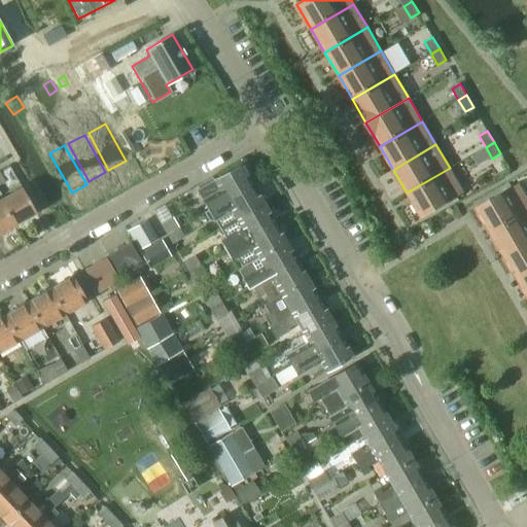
[(208,209),(252,183),(241,164),(214,180),(212,177),(197,186),(199,188),(197,189),(208,209)]
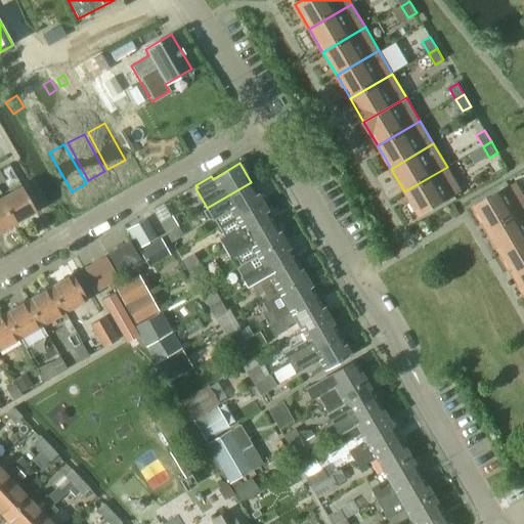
[(447,167),(404,191),(419,216),(461,191),(447,167)]
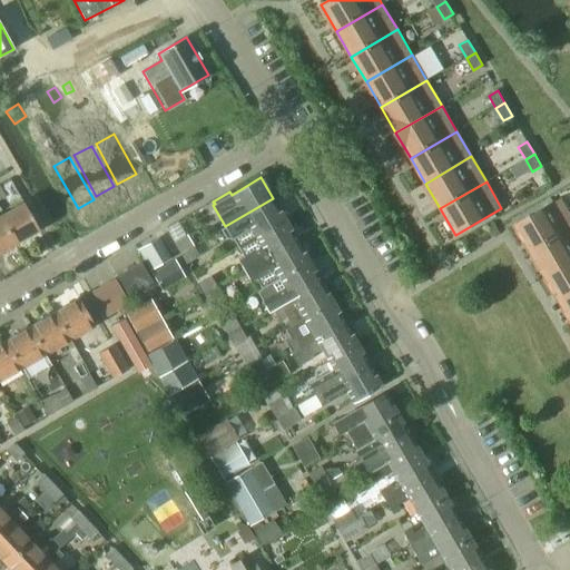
[(225,226),(219,229),(225,238),(233,238),(237,246),(285,219),(273,198),(225,226)]
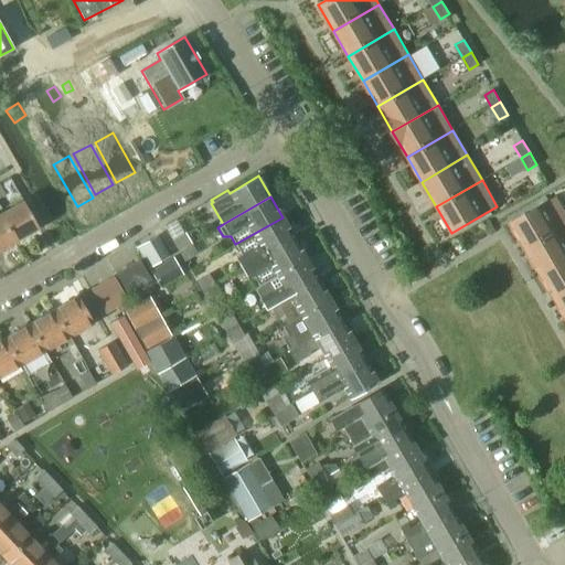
[(510,223),(525,249),(564,225),(564,212),(556,196),(510,223)]
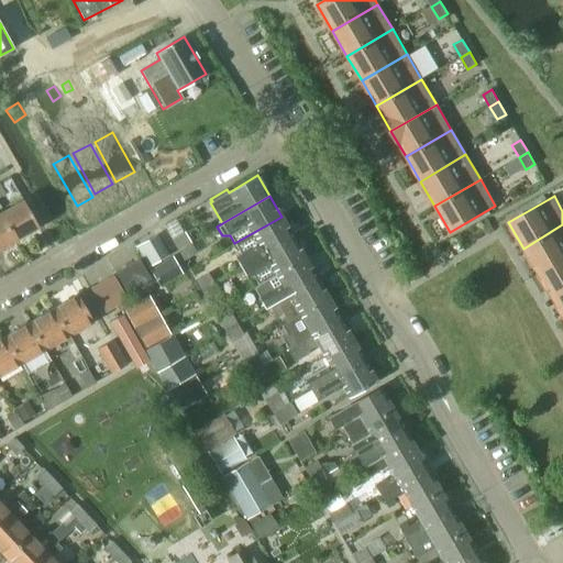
[(23,200),(0,213),(0,214),(14,241),(37,228),(23,200)]
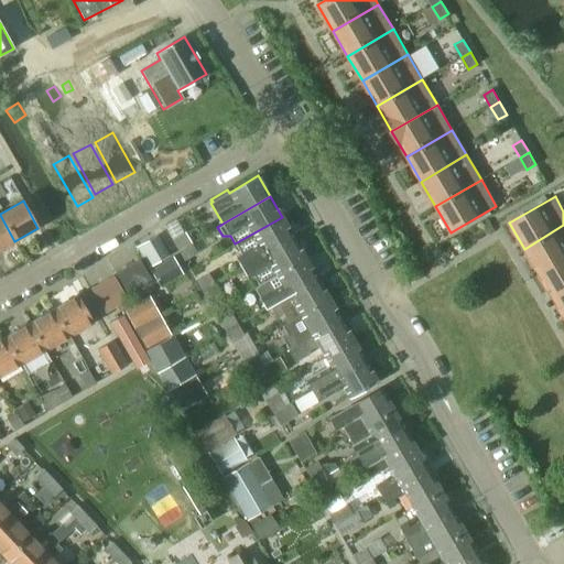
[(0,215),(0,249),(14,241),(0,215)]
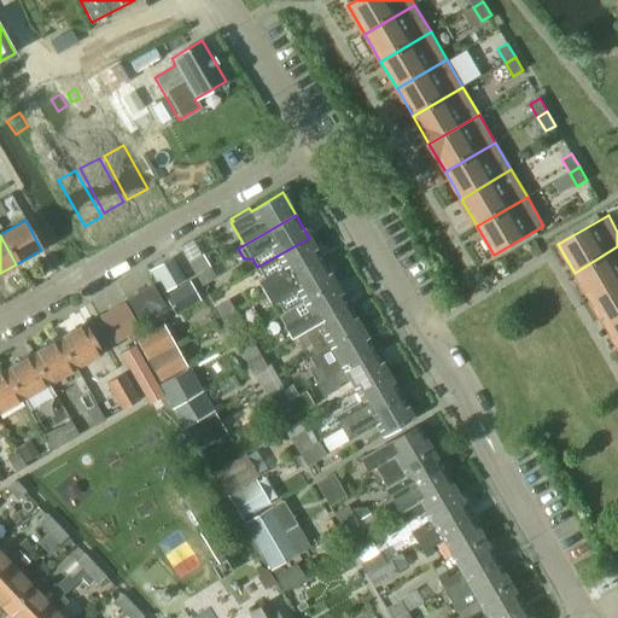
[(256,283),(264,295),(292,278),(322,260),(309,238),(257,267),(263,279),(256,283)]
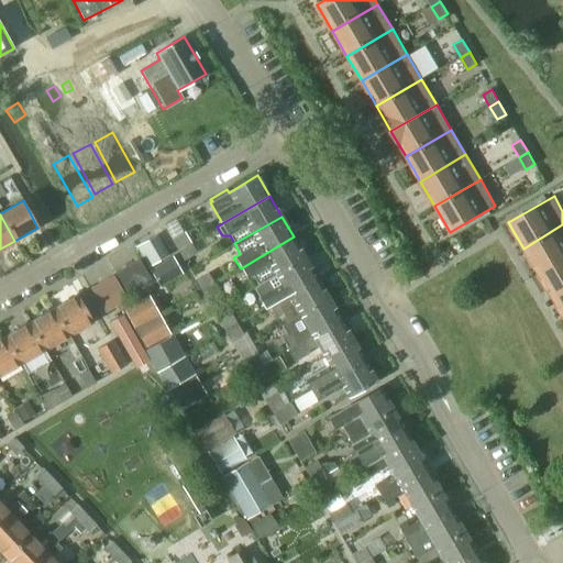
[(562,224),(523,249),(538,273),(562,258),(562,224)]
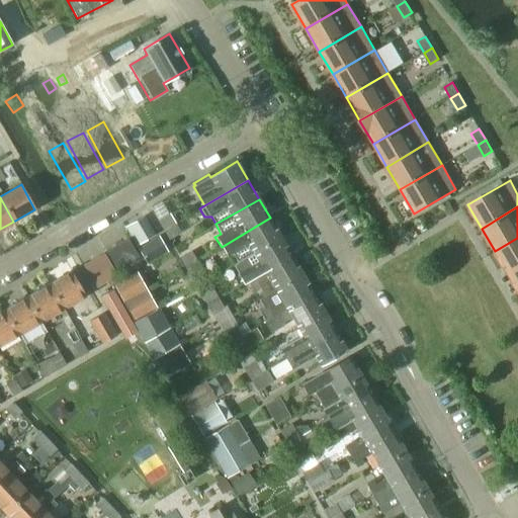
[(158,222),(163,230),(175,224),(170,214),(158,222)]
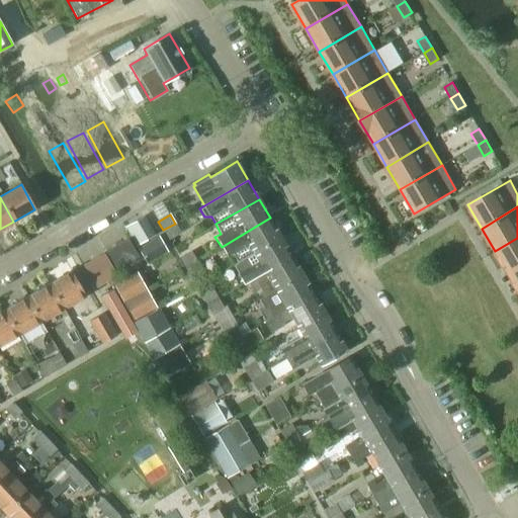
[(237,262),(254,252),(281,237),(270,218),(245,233),(222,247),(228,256),(233,253),(237,262)]
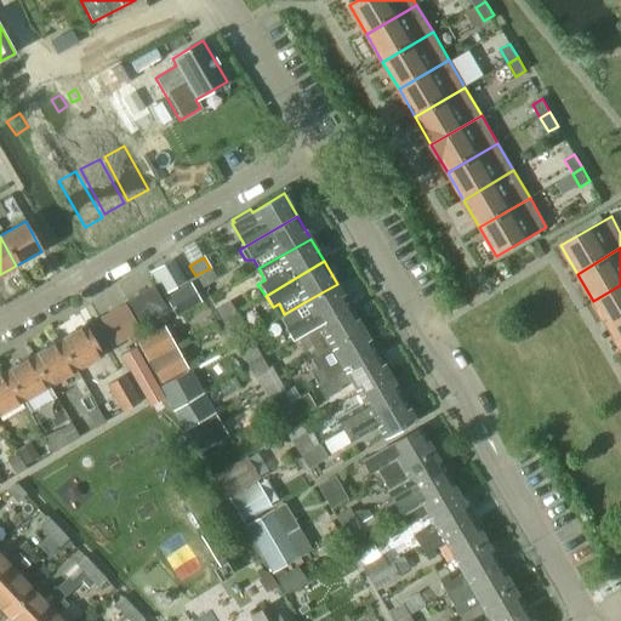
[(172,262),(151,274),(163,296),(184,283),(172,262)]
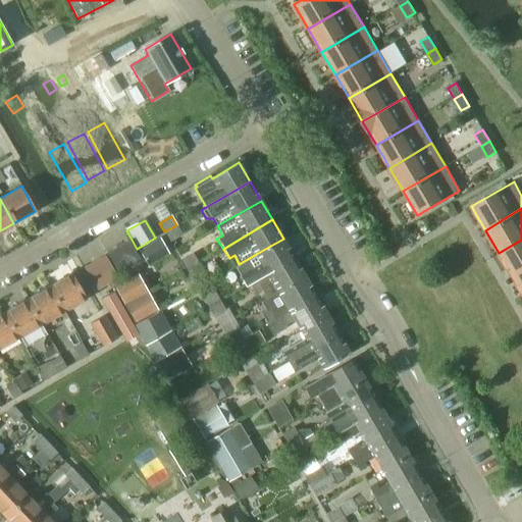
[(176,225),(164,231),(169,241),(181,235),(176,225)]
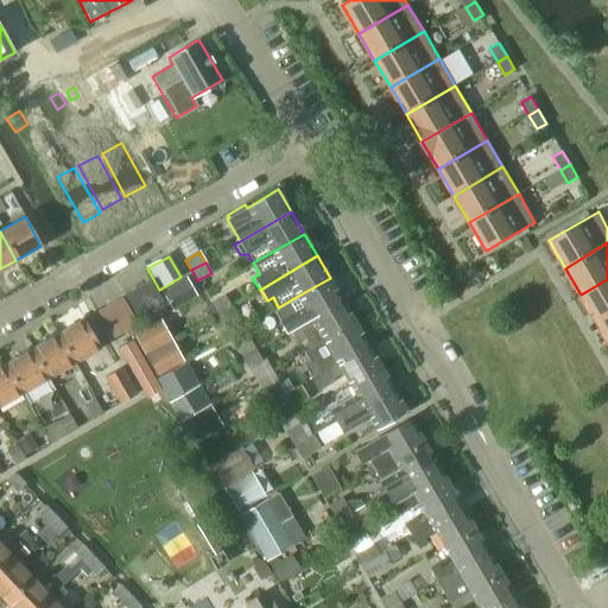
[(184,274),(159,290),(170,309),(195,295),(184,274)]
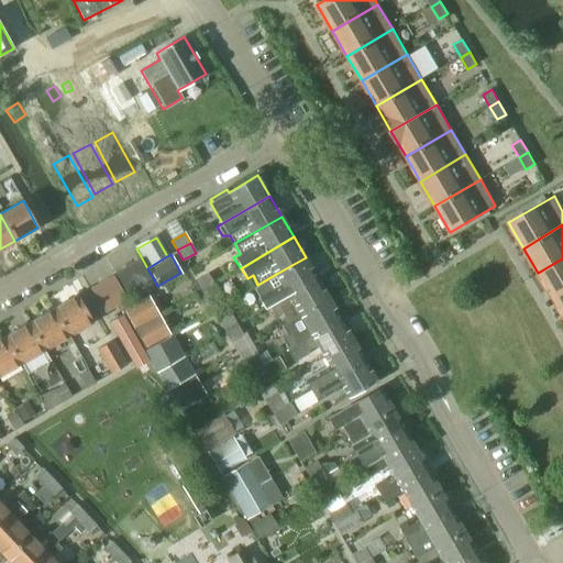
[(265,309),(269,306),(269,305),(317,277),(306,257),(276,274),(257,285),(253,288),(265,309)]
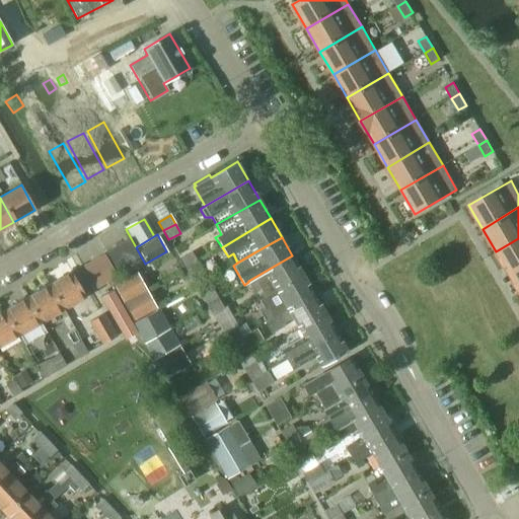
[(106,251),(118,271),(139,258),(128,238),(106,251)]
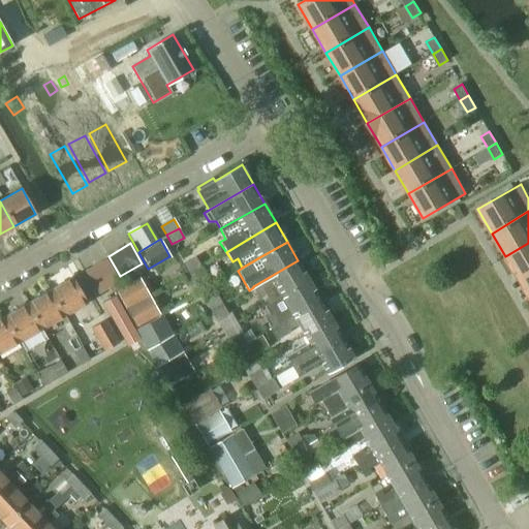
[(528,243),(505,256),(520,280),(528,274),(528,243)]
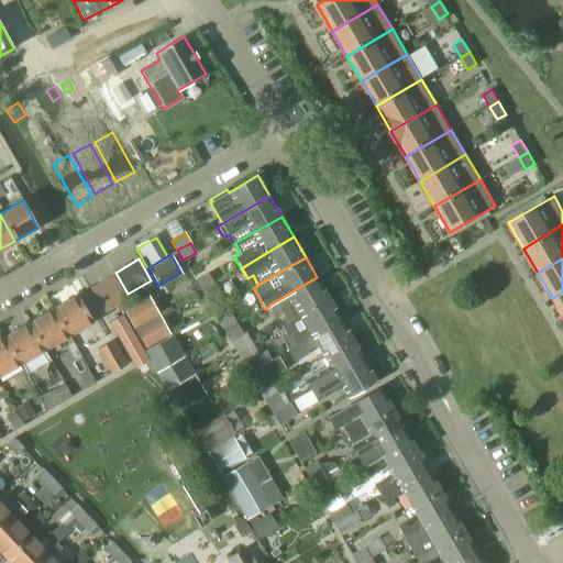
[(189,273),(200,291),(213,284),(202,265),(189,273)]
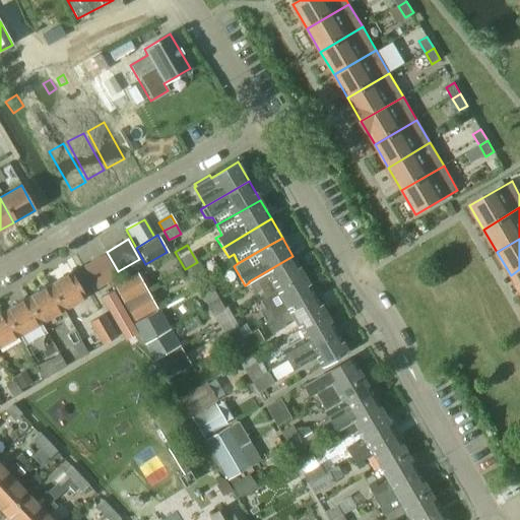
[(84,268),(96,289),(118,277),(106,256),(84,268)]
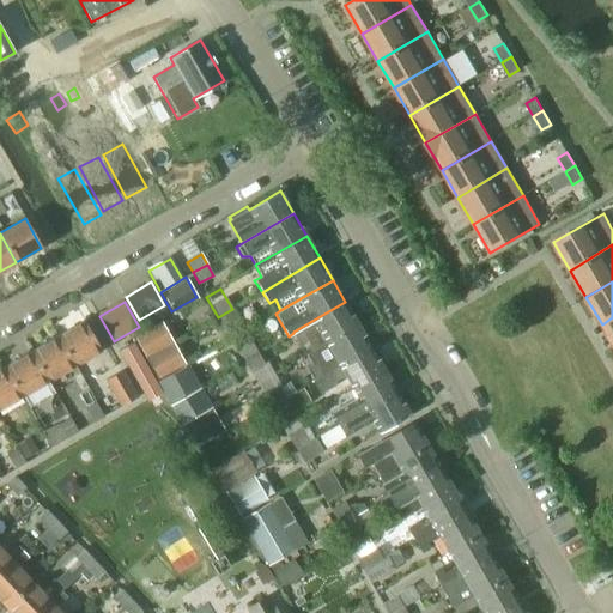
[(317,327),(326,343),(358,323),(345,302),(293,332),(293,333),(301,344),(308,339),(305,334),(317,327)]
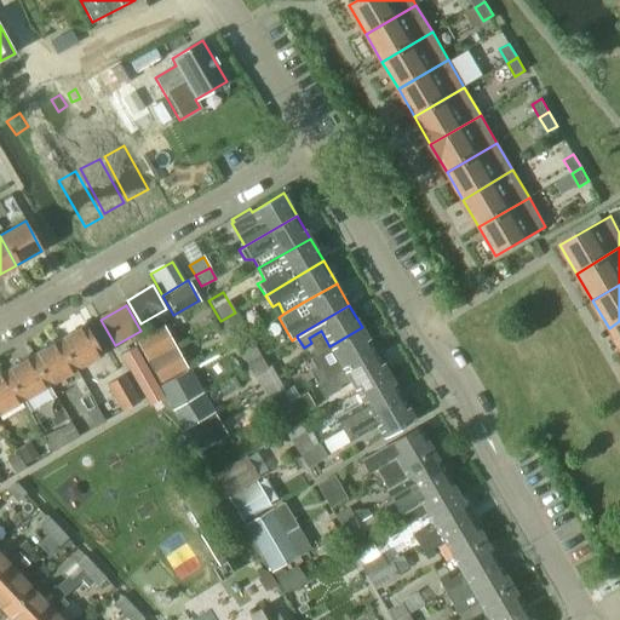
[(235,313),(220,321),(228,333),(242,325),(235,313)]
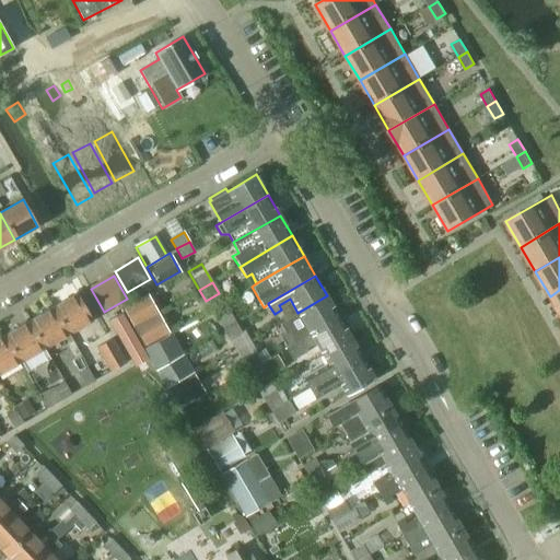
[(559,290),(550,296),(559,314),(559,290)]
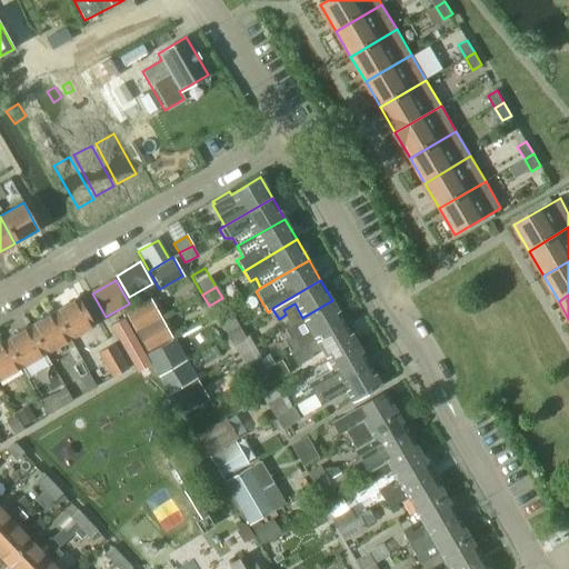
[(78,298),(53,312),(69,339),(95,326),(78,298)]
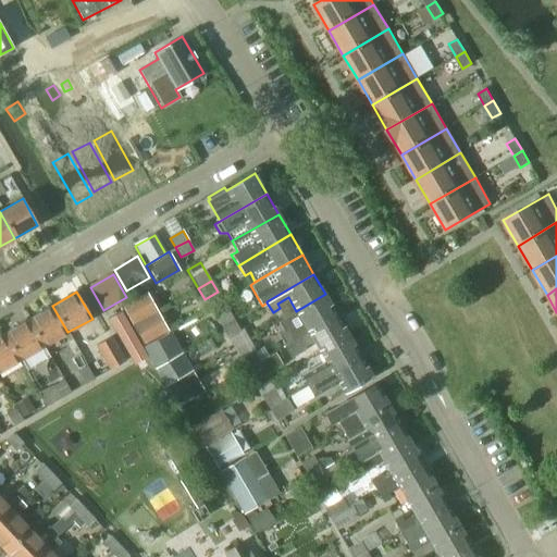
[(146,292),(121,305),(133,325),(157,312),(146,292)]
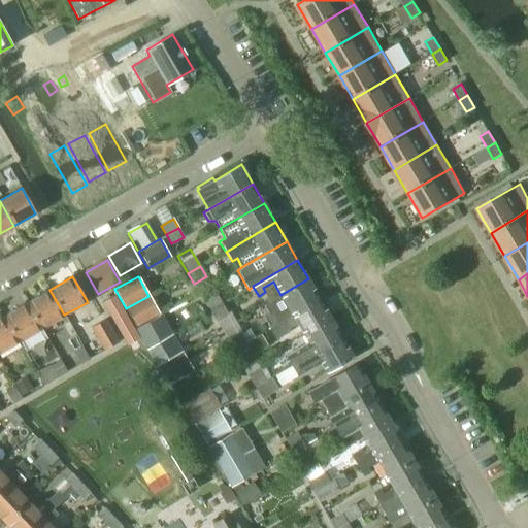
[(270,327),(274,324),(320,298),(308,278),(281,295),(282,296),(265,306),(268,312),(269,315),(265,318),(270,327)]
